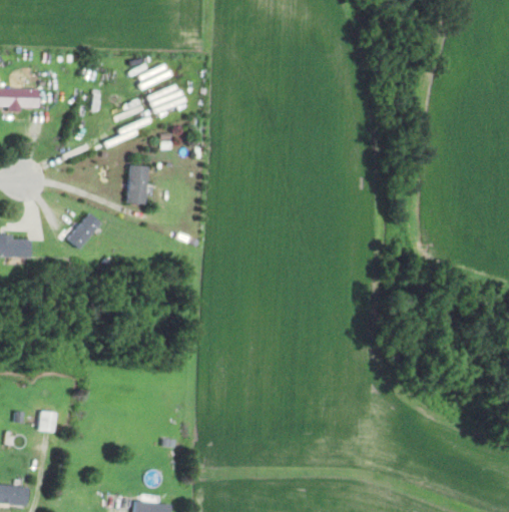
[(38,88),(0,88),(0,108),(38,109),(38,88)]
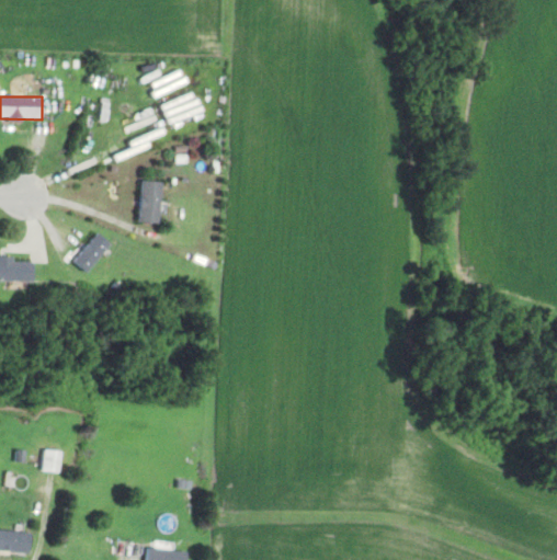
[(159,223),(161,182),(140,181),(139,223),(159,223)]
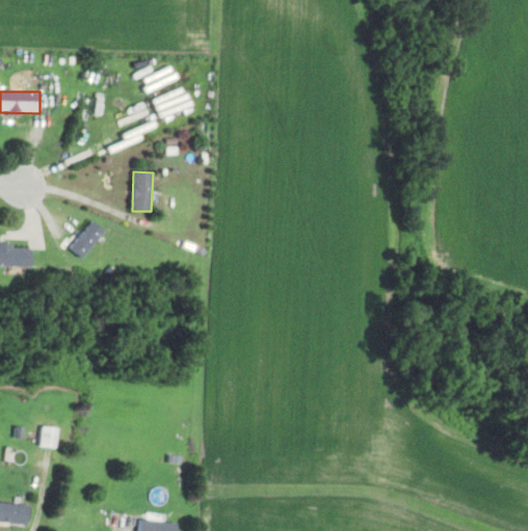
[(81,259),(104,232),(91,221),(69,247),(81,259)]
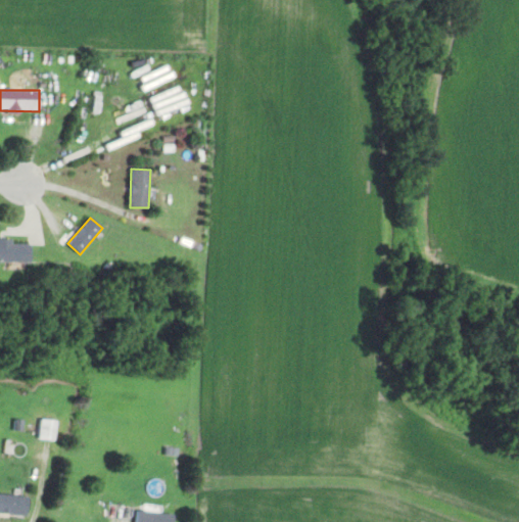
[(0,242),(0,263),(30,263),(30,242),(0,242)]
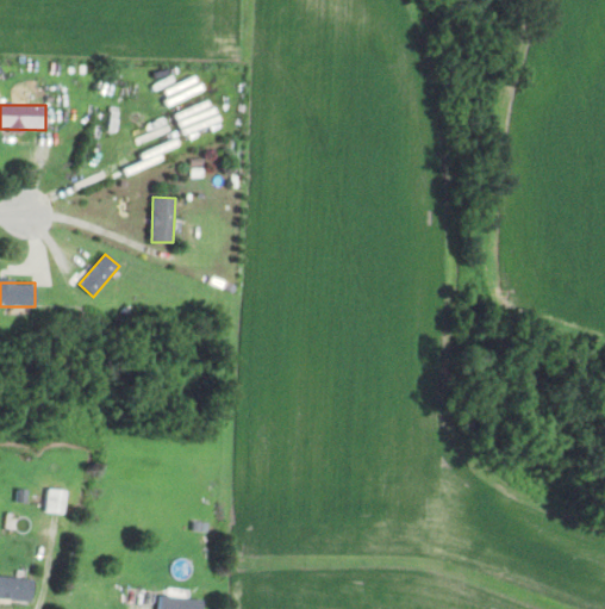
[(47,510),(66,513),(67,489),(48,486),(47,510)]
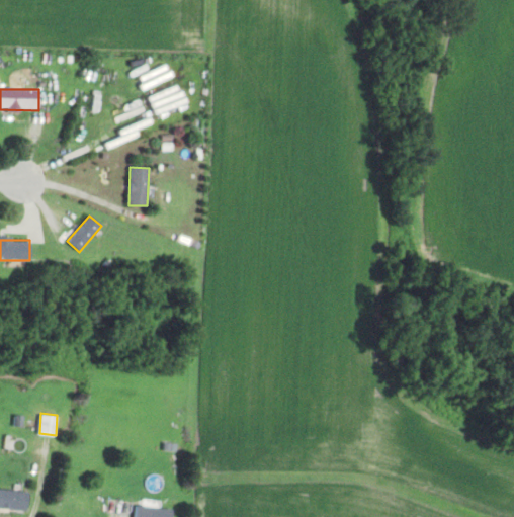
[(0,507),(27,508),(28,489),(0,488),(0,507)]
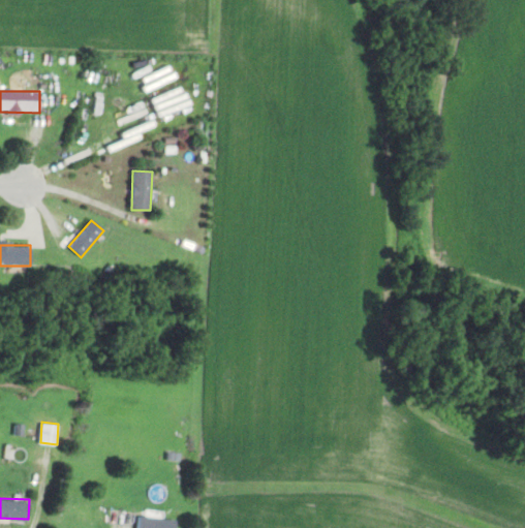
[(137,527),(176,527),(177,518),(140,516),(137,527)]
